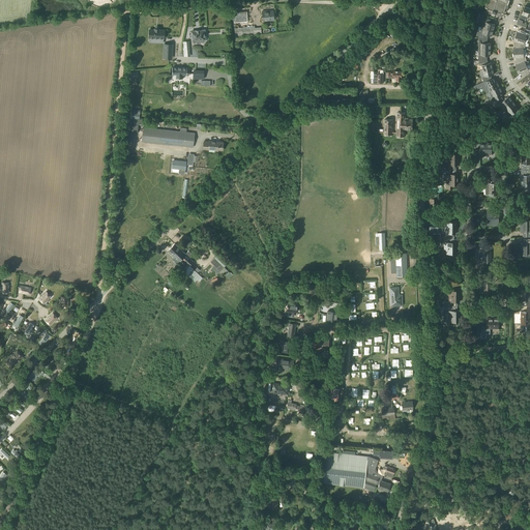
[(488,1),(484,7),(488,8),(487,11),(492,12),(492,13),(495,15),(501,17),(503,13),(505,7),(507,8),(508,5),(506,5),(507,0),(484,0),(486,0),(488,1)]
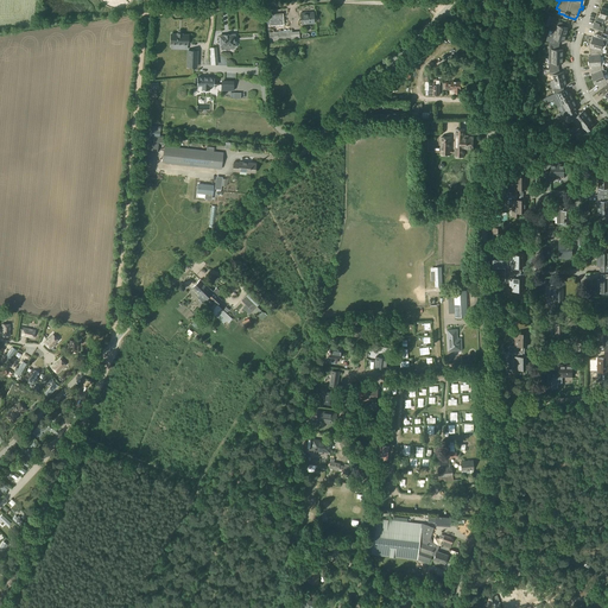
[(597,19),(596,20),(603,21),(605,19),(607,10),(602,7),(599,17),(597,17),(597,19)]
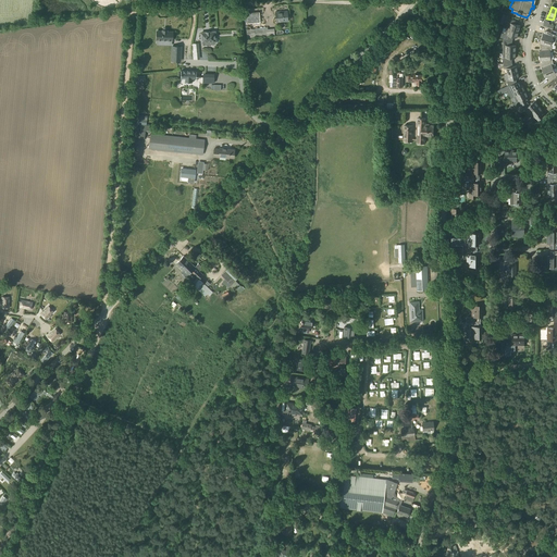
[(287,11),(275,12),(275,22),(287,22),(287,11)]
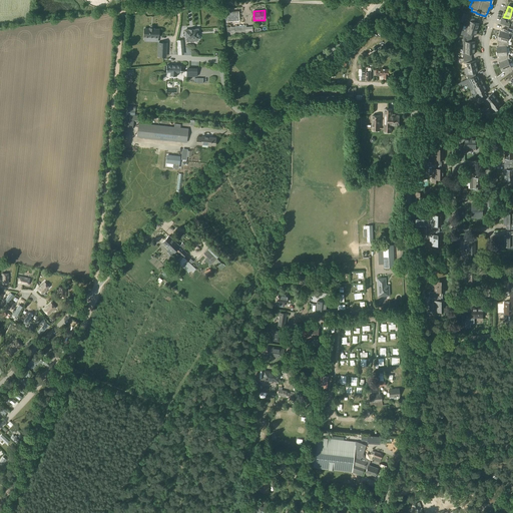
[(238,11),(225,12),(226,22),(239,21),(238,16),(238,11)]
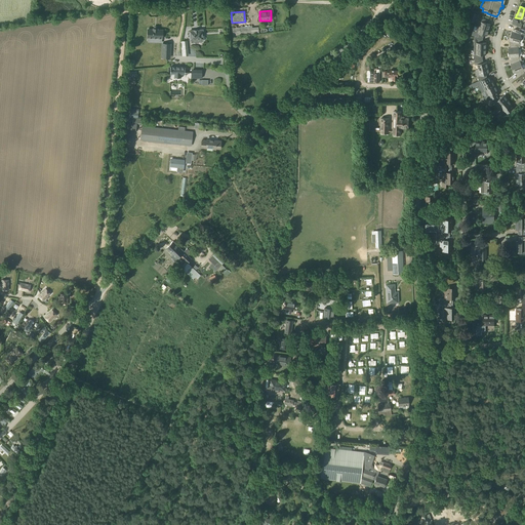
[(174,23),(174,15),(172,15),(172,12),(165,12),(164,22),(174,23)]
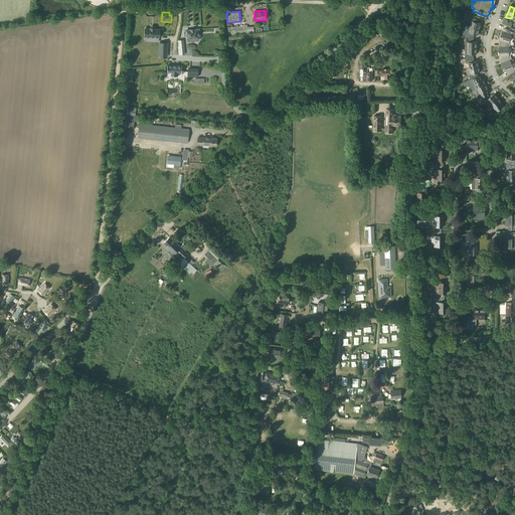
[(471,18),(470,20),(470,22),(471,23),(470,27),(480,29),(481,23),(476,22),(477,19),(471,18)]
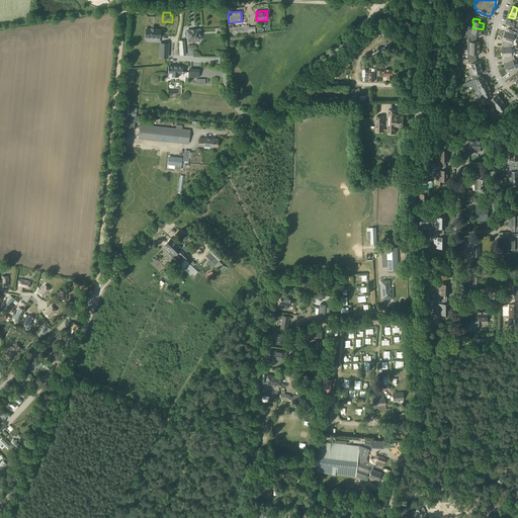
[(237,27),(229,27),(230,35),(249,33),(248,25),(237,27)]
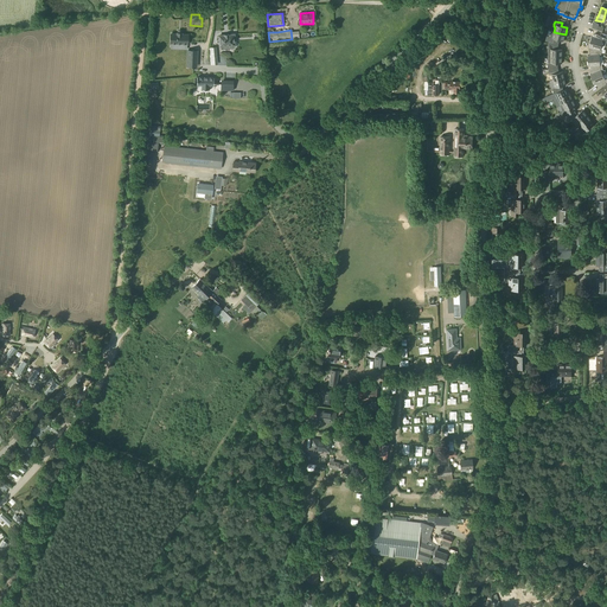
[(547,36),(545,40),(549,42),(549,43),(556,44),(556,42),(557,42),(557,39),(560,40),(563,42),(566,34),(554,32),(551,31),(550,36),(547,36)]
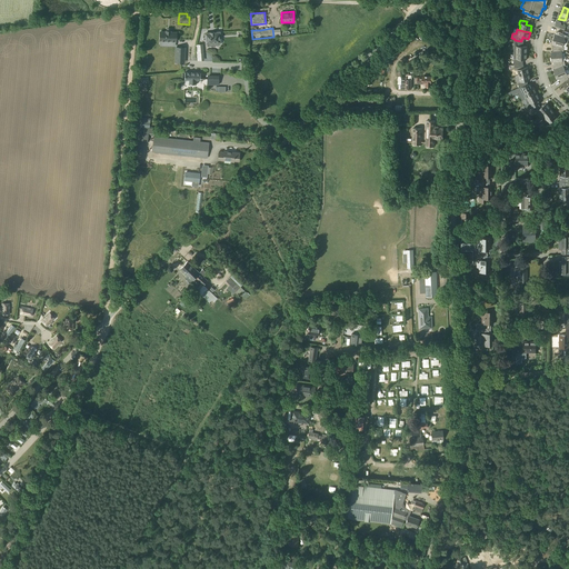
[(166,32),(160,32),(160,40),(176,41),(176,33),(170,32),(170,31),(166,31),(166,32)]
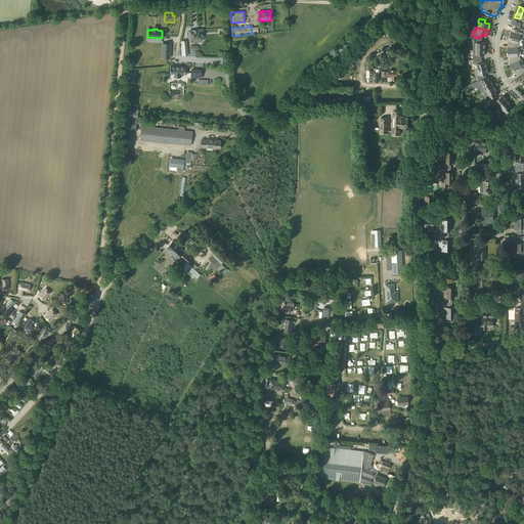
[(511,32),(510,36),(519,39),(520,36),(521,36),(523,34),(514,29),(512,32),(511,32)]
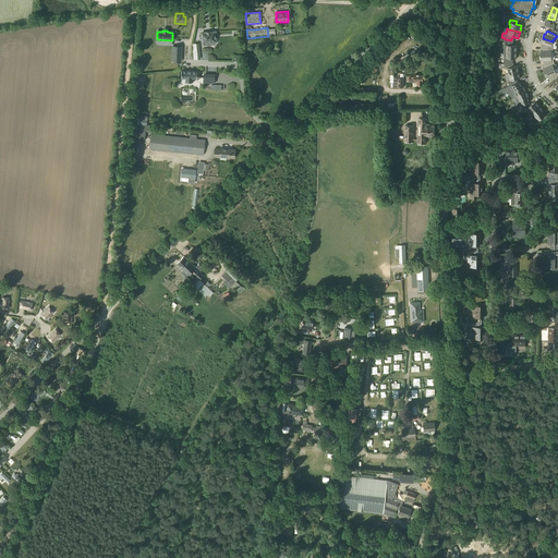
[(216,41),(215,32),(202,33),(202,36),(199,36),(199,39),(202,39),(203,43),(207,43),(211,43),(211,41),(216,41)]
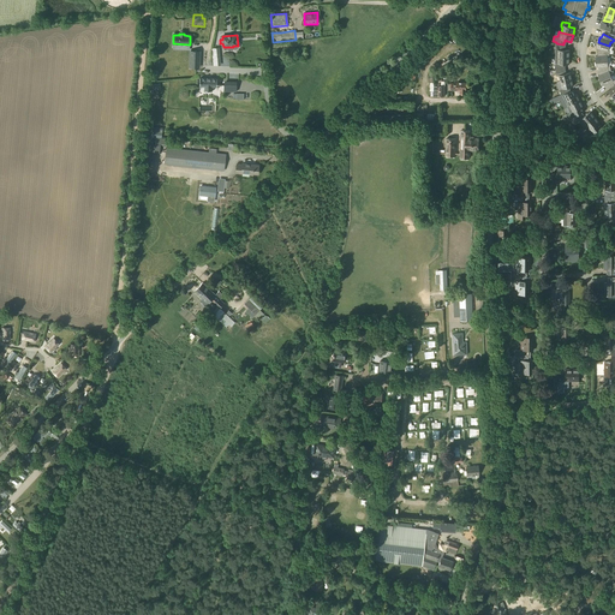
[(598,42),(596,48),(598,48),(597,52),(609,54),(610,51),(608,49),(609,46),(598,42)]
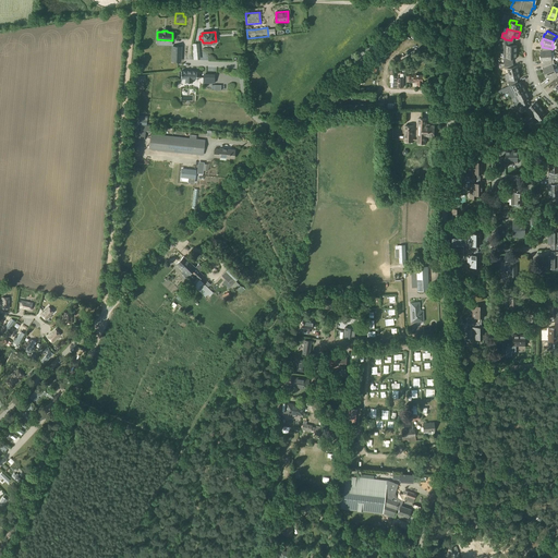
[(504,46),(504,51),(517,52),(517,46),(511,46),(511,40),(505,39),(504,46)]
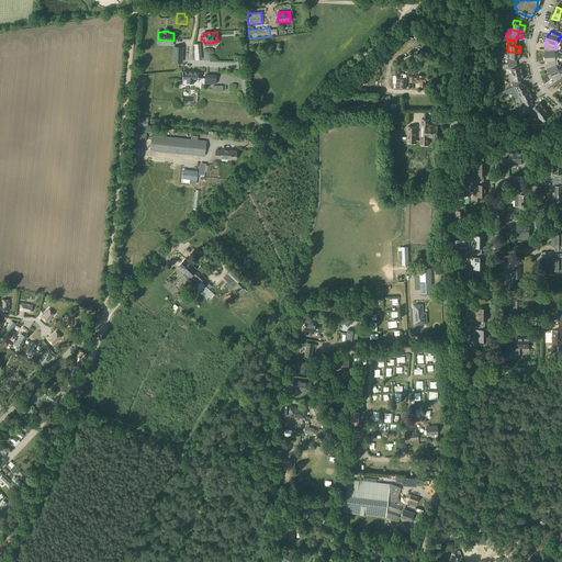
[(507,58),(507,64),(514,63),(515,58),(520,58),(520,53),(507,52),(507,58)]
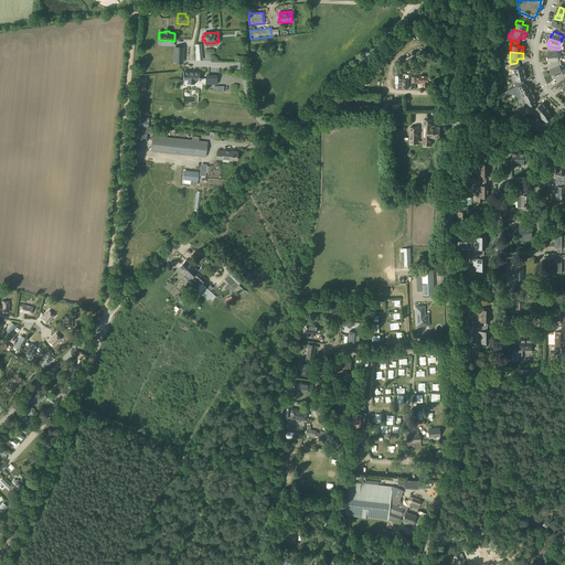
[(407,57),(405,60),(411,65),(418,59),(414,53),(408,57),(407,57)]
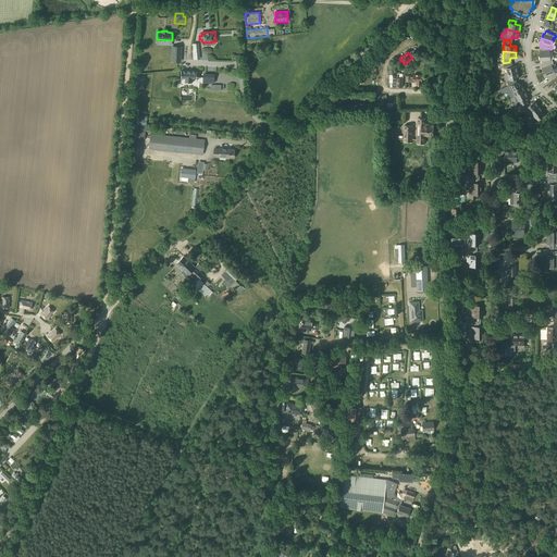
[(551,56),(540,56),(540,61),(542,61),(542,64),(553,62),(552,59),(551,59),(551,56)]
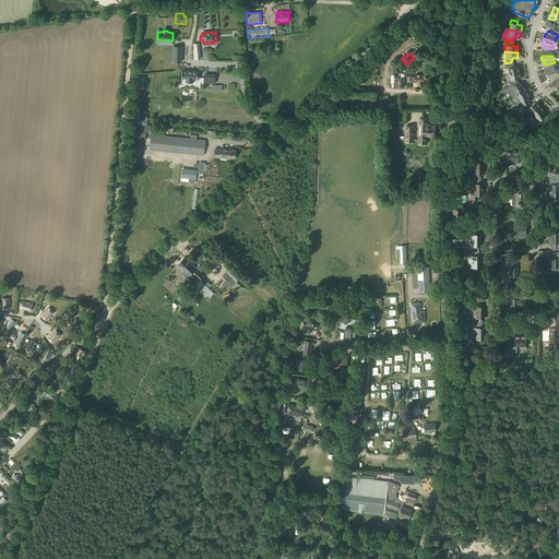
[(511,62),(504,63),(506,69),(508,69),(510,74),(520,72),(519,66),(512,68),(511,62)]
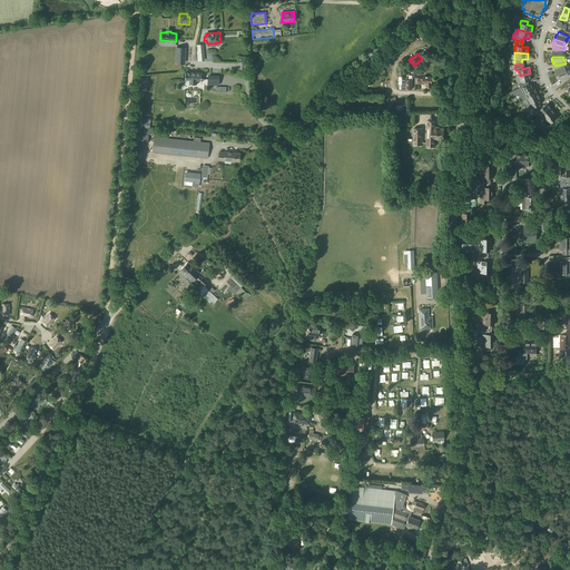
[(556,69),(554,70),(557,75),(569,69),(568,66),(567,67),(566,64),(554,66),(556,69)]
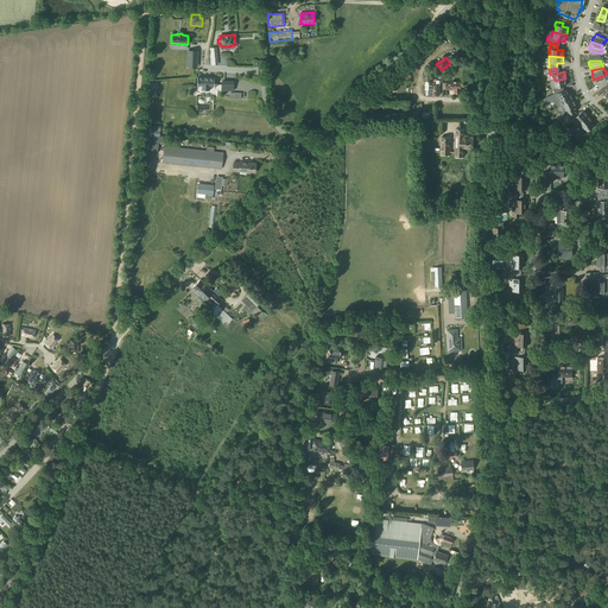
[(607,76),(607,74),(594,80),(595,84),(597,84),(599,88),(607,81),(607,80),(607,78),(607,77),(607,76)]
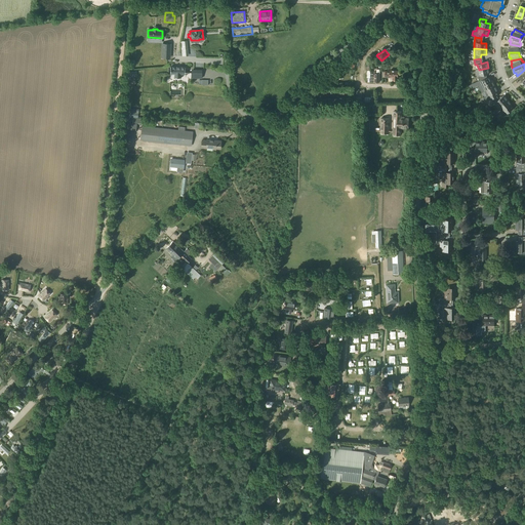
[(170,67),(170,74),(173,74),(174,74),(174,77),(180,77),(180,74),(185,74),(186,68),(174,67),(173,67),(170,67)]
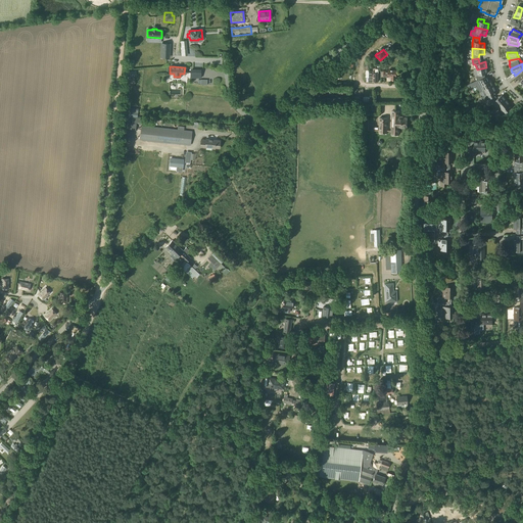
[(478,76),(476,76),(477,81),(483,79),(482,75),(487,74),(486,67),(477,69),(478,76)]
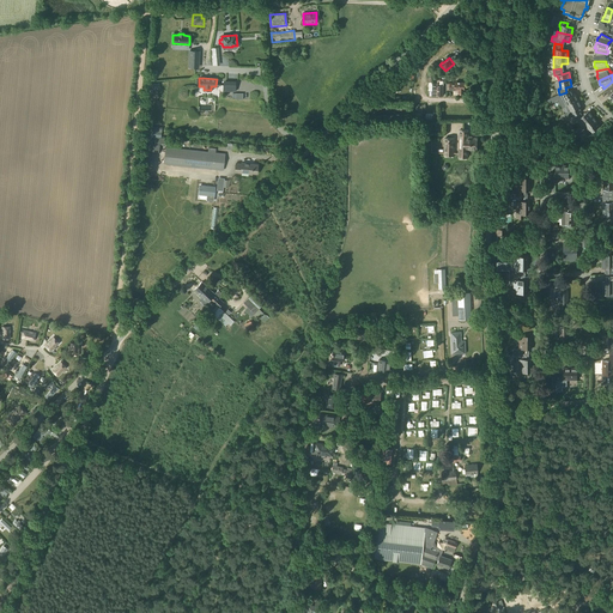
[(449,90),(459,91),(459,93),(465,95),(465,90),(465,83),(455,82),(455,83),(449,83),(449,90)]
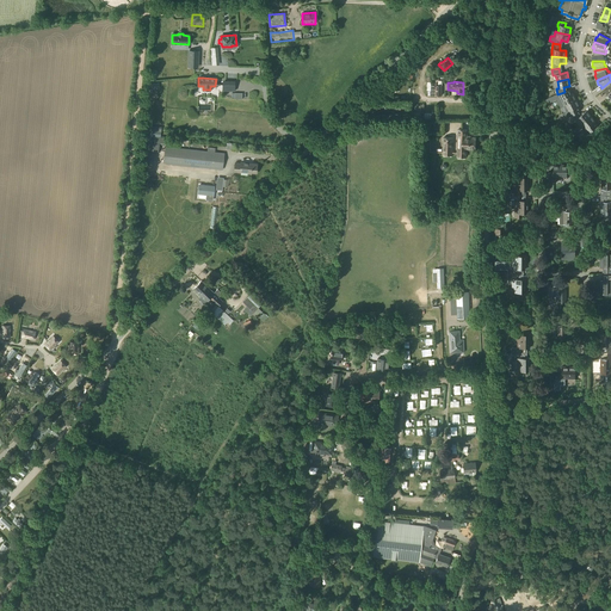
[(557,94),(549,99),(551,103),(555,102),(553,98),(557,96),(563,106),(575,99),(573,93),(567,97),(565,92),(557,94)]
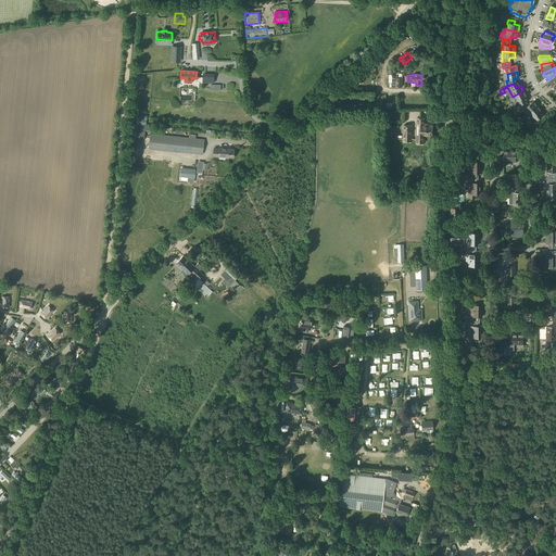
[(507,88),(505,89),(510,100),(514,99),(507,88)]
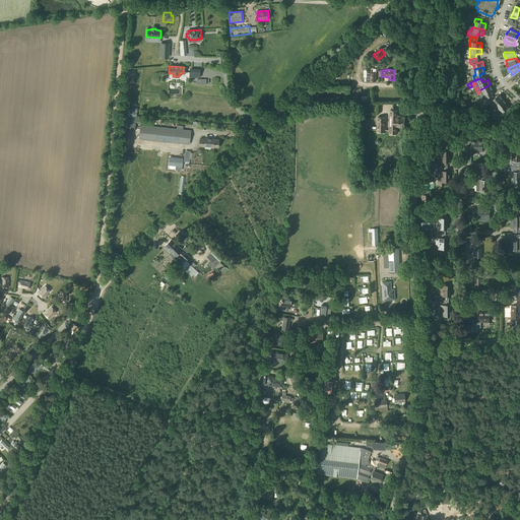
[(490,84),(479,90),(484,100),(492,94),(494,93),(493,90),(490,84)]
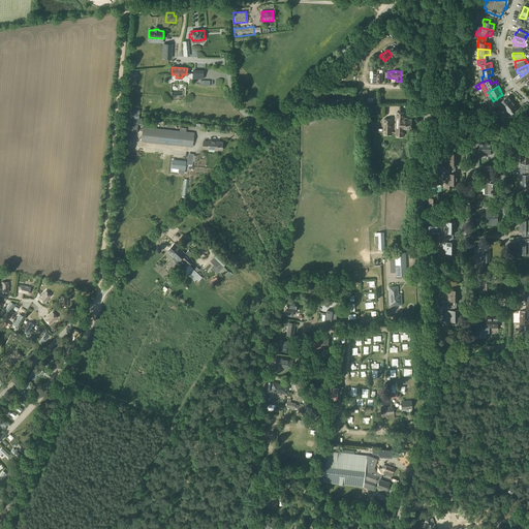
[(500,96),(493,101),(496,105),(498,104),(502,109),(511,100),(507,96),(503,100),(500,96)]
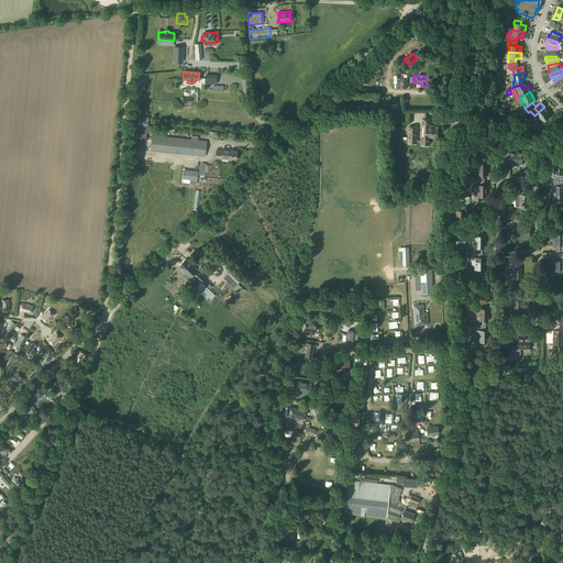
[(544,107),(534,116),(538,120),(537,122),(540,125),(551,116),(548,112),(549,112),(544,107)]
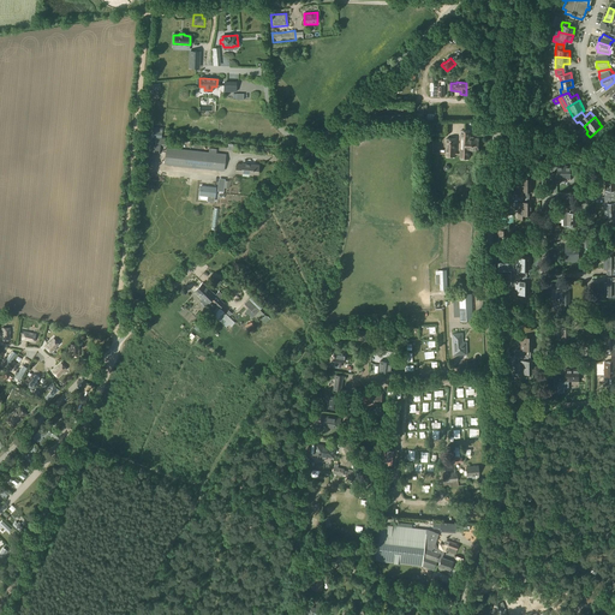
[(470,131),(461,130),(460,160),(469,160),(469,150),(478,150),(478,138),(470,138),(470,131)]
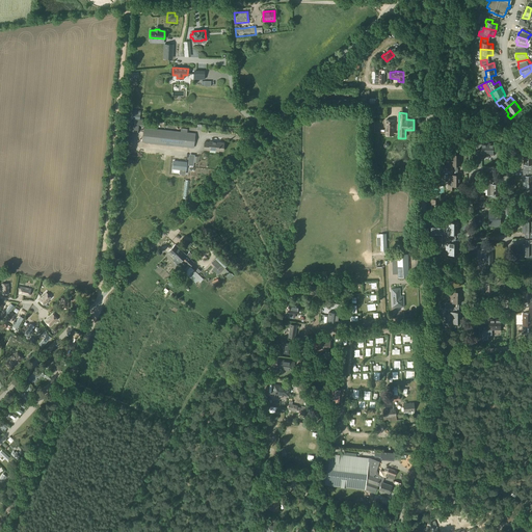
[(129,118),(126,140),(130,141),(131,133),(133,125),(133,122),(134,122),(134,118),(129,118)]
